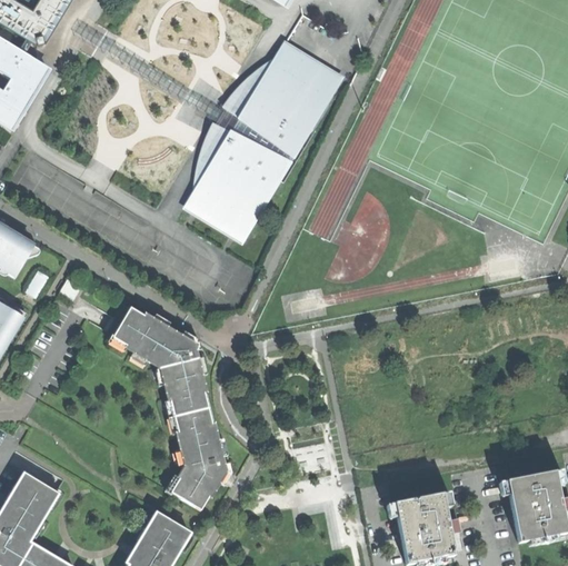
[(0,0),(0,18),(28,35),(35,39),(37,47),(45,45),(43,38),(65,0),(0,0)]
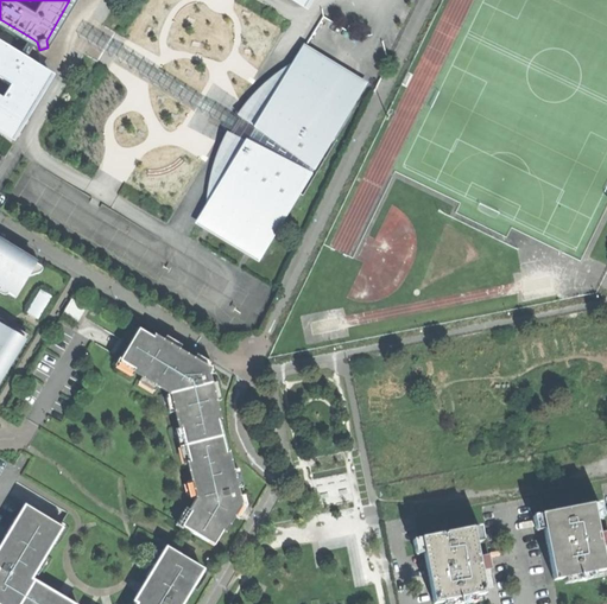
[(78,33),(229,127),(240,112),(202,89),(162,65),(86,21),(78,33)]
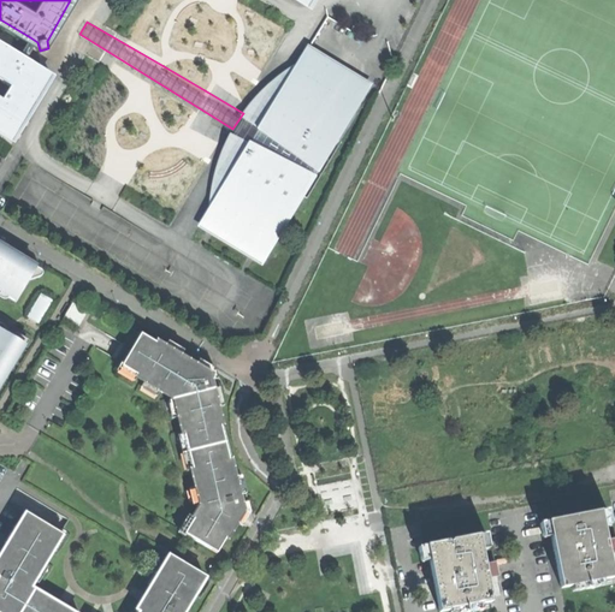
[(29,57),(37,42),(30,37),(22,52),(0,37),(0,131),(16,141),(57,73),(29,57)]
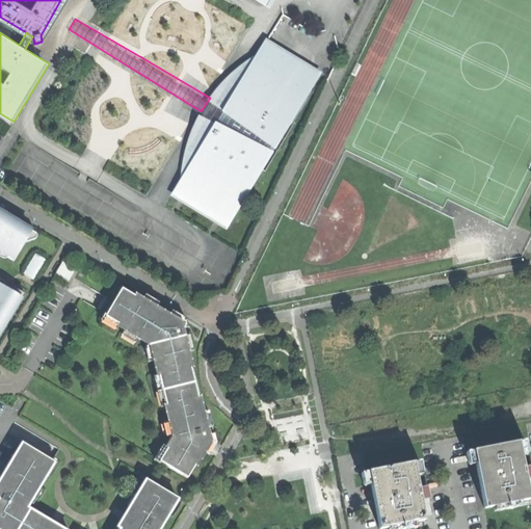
[(171,193),(228,227),(269,154),(267,153),(274,141),(276,142),(284,130),(285,127),(308,90),(310,88),(319,72),(264,40),(257,51),(254,56),(254,58),(231,96),(229,97),(221,108),(222,110),(216,121),(214,122),(207,133),(207,135),(182,177),(171,193)]
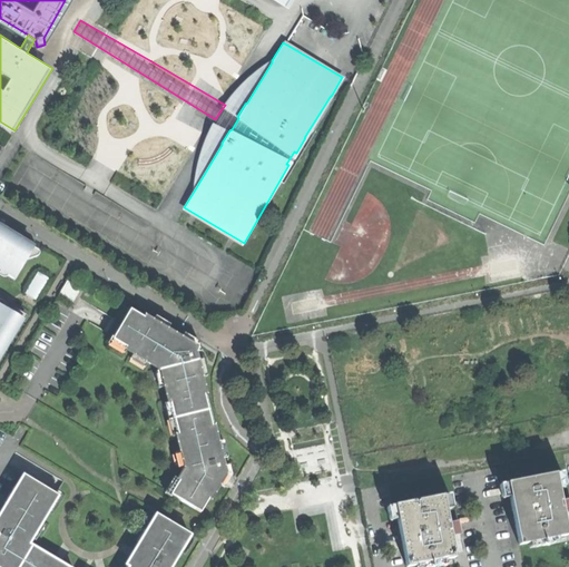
[(197,168),(195,189),(222,145),(222,143),(229,130),(232,129),(238,118),(237,116),(245,104),(247,103),(272,62),(272,60),(275,55),(263,64),(254,69),(246,77),(234,91),(225,105),(215,119),(207,133),(202,148),(197,168)]
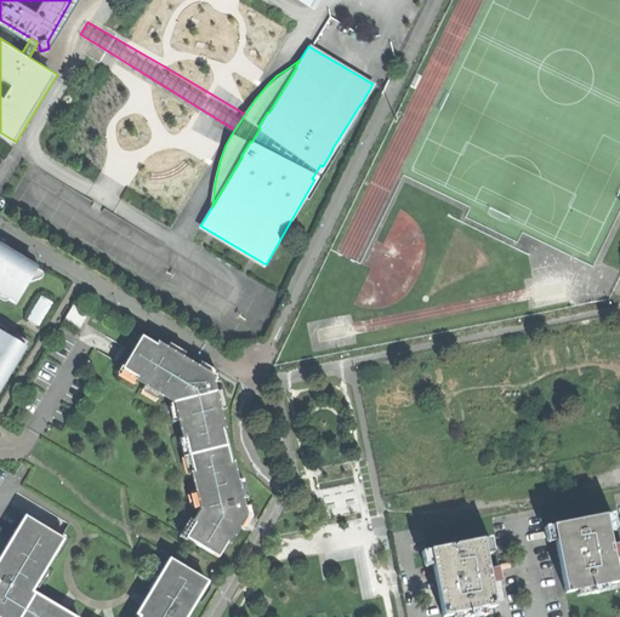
[(0,289),(18,301),(39,267),(11,250),(0,243),(0,289)]
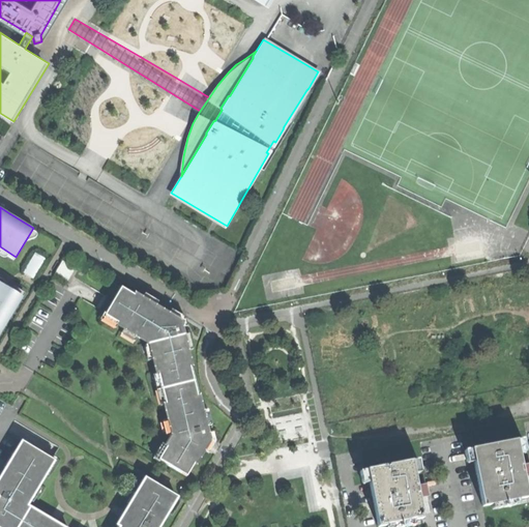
[(36,274),(47,254),(36,249),(26,269),(36,274)]
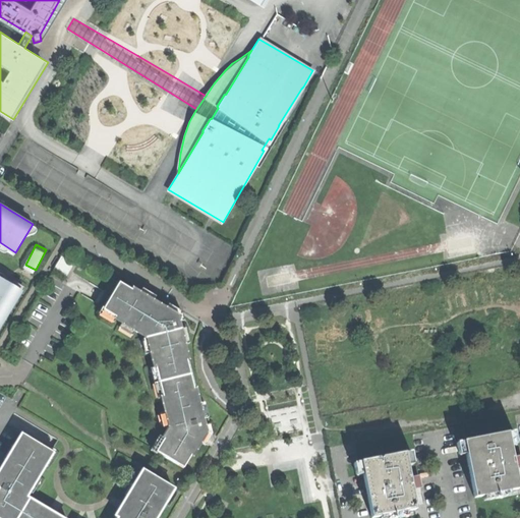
[(54,269),(68,277),(76,264),(62,255),(62,256),(58,254),(49,268),(53,270),(54,269)]
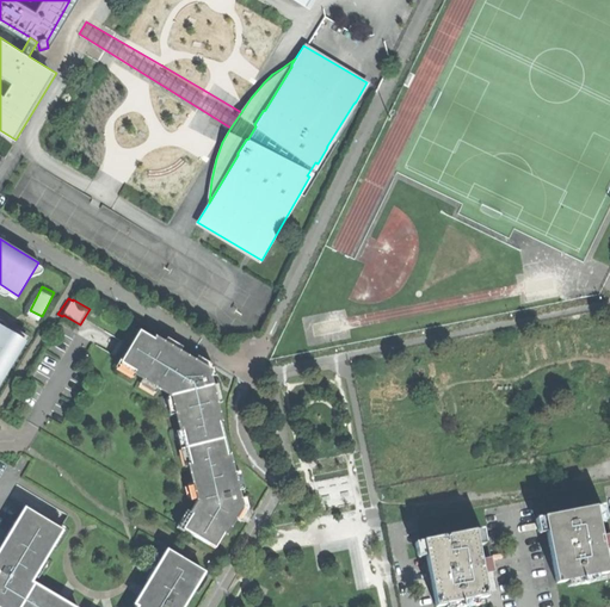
[(0,381),(4,377),(0,375),(0,372),(14,353),(18,355),(29,340),(7,327),(7,328),(0,323),(0,381)]
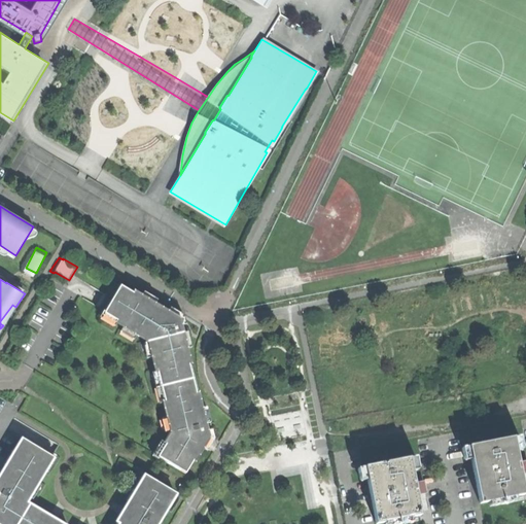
[(134,292),(120,284),(110,302),(105,312),(117,319),(117,321),(148,340),(155,370),(158,370),(166,398),(164,399),(172,429),(166,440),(167,441),(159,454),(186,469),(194,457),(196,457),(199,451),(209,434),(197,391),(198,391),(189,361),(188,362),(179,317),(150,301),(135,290),(134,292)]
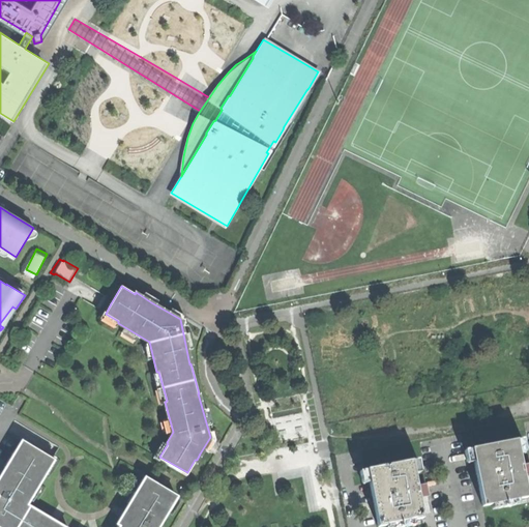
[(526,434),(520,436),(522,447),(528,446),(526,434)]
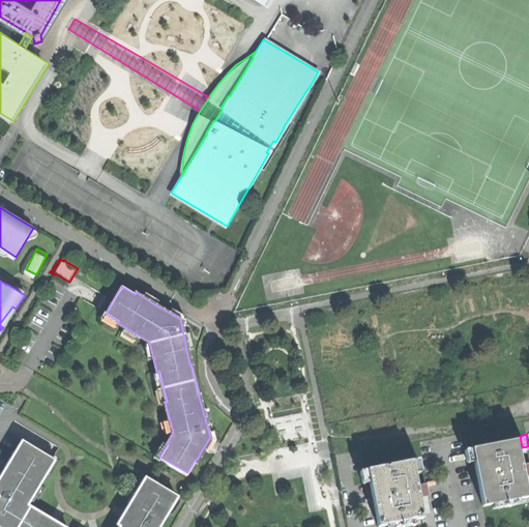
[(487,503),(528,494),(528,478),(527,469),(528,469),(528,460),(525,462),(522,447),(520,436),(475,444),(477,457),(487,503)]
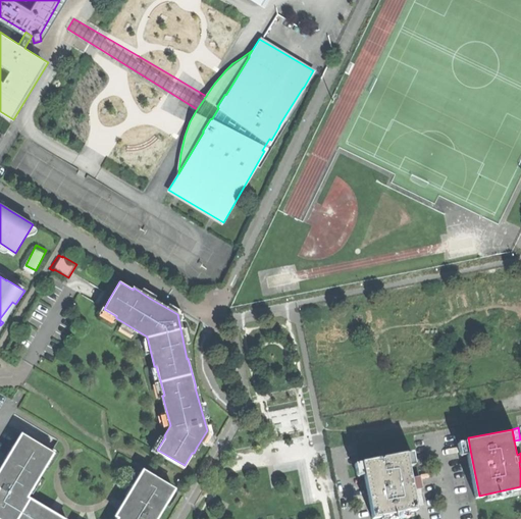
[(68,518),(58,513),(58,512),(55,510),(51,508),(51,509),(32,498),(31,498),(28,497),(47,463),(46,463),(53,450),(46,446),(25,433),(18,447),(16,446),(1,472),(2,473),(0,476),(0,515),(6,518),(68,518)]
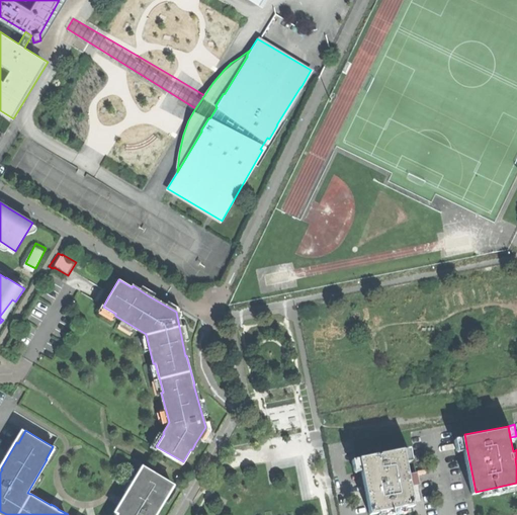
[(460,447),(466,446),(464,434),(458,435),(460,447)]
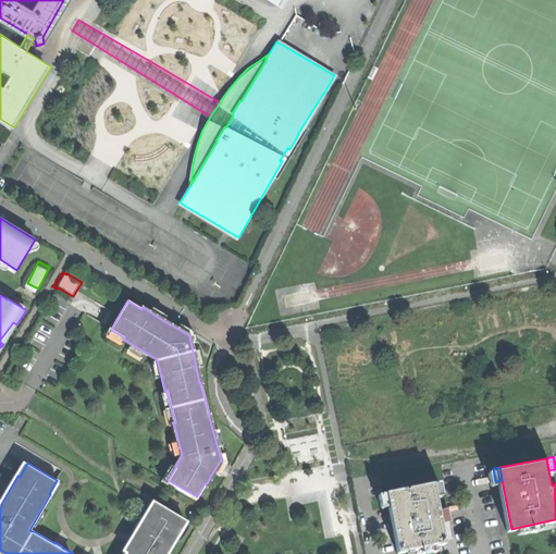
[(444,479),(436,480),(439,492),(446,491),(444,479)]
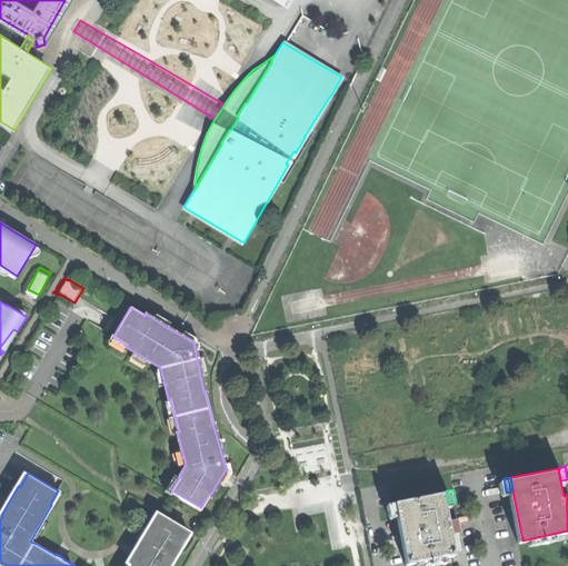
[(409,562),(458,553),(452,525),(456,525),(457,528),(464,527),(462,522),(461,516),(451,517),(448,503),(446,490),(397,499),(400,513),(409,562)]
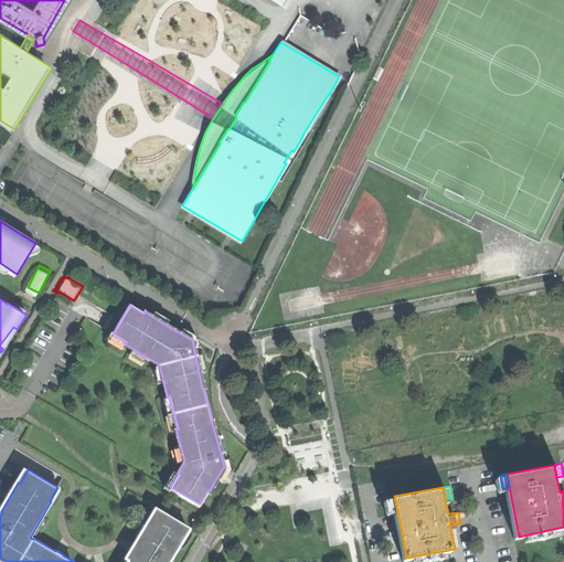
[(391,510),(397,509),(394,496),(387,497),(391,510)]
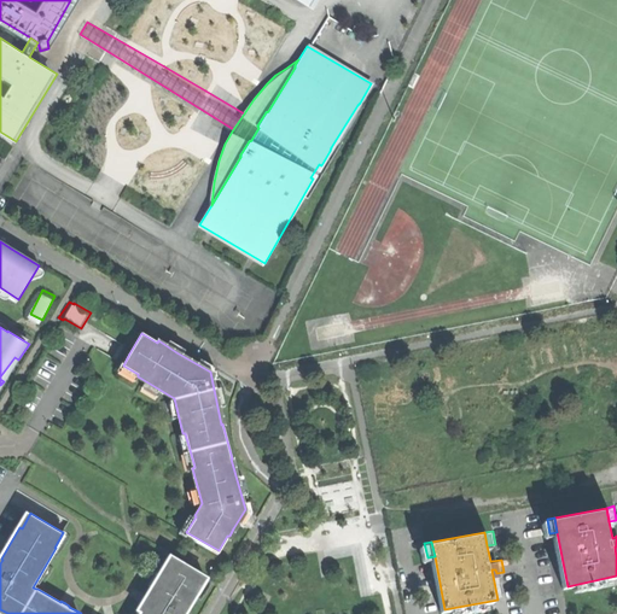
[(197,588),(207,573),(173,554),(164,569),(162,568),(153,584),(150,591),(147,590),(143,598),(144,600),(139,607),(143,609),(139,613),(181,613),(187,604),(188,606),(197,591),(198,589),(197,588)]
